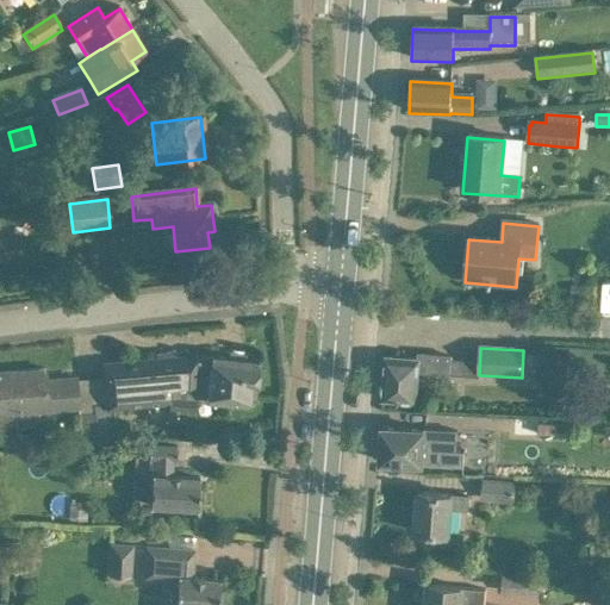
[(94,415),(97,444),(113,443),(111,413),(169,409),(168,416),(194,418),(195,401),(249,406),(249,400),(255,400),(259,363),(212,359),(212,356),(104,367),(105,379),(91,380),(94,415)]
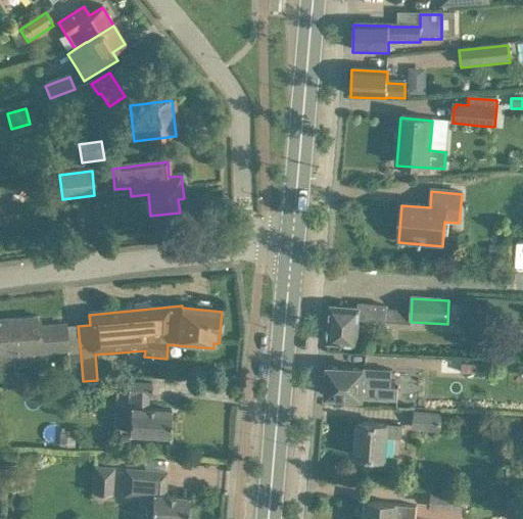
[(359,310),(331,308),(329,331),(326,332),(325,340),(328,341),(328,344),(357,346),(359,321),(398,324),(399,312),(386,311),(386,309),(359,305),(359,310)]
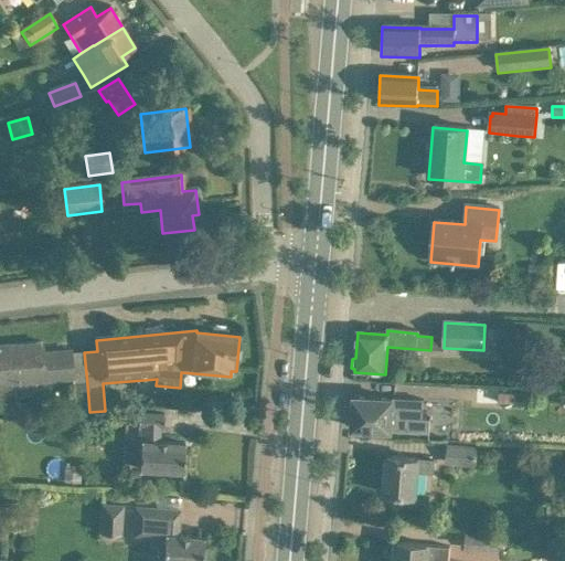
[(10,348),(16,399),(32,397),(31,384),(73,381),(75,413),(89,412),(87,384),(84,352),(43,356),(42,345),(10,348)]
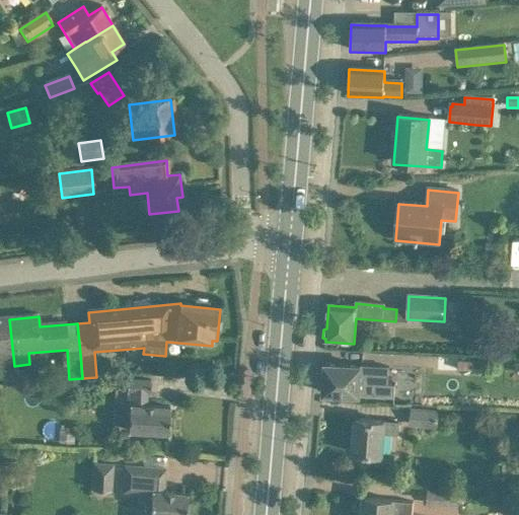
[(4,384),(15,383),(14,373),(13,373),(13,366),(14,366),(9,319),(0,319),(0,368),(1,375),(3,374),(4,384)]
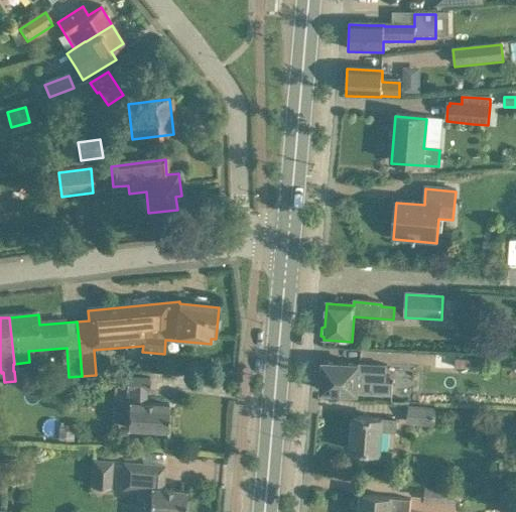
[(468,356),(432,354),(432,370),(468,371),(468,356)]
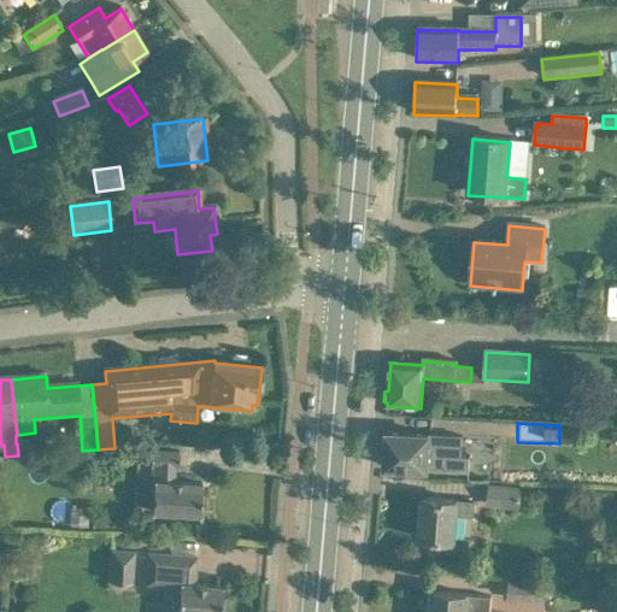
[(382,440),(382,447),(386,448),(385,469),(460,474),(466,474),(469,474),(470,459),(462,458),(462,439),(428,437),(387,435),(387,439),(382,440)]
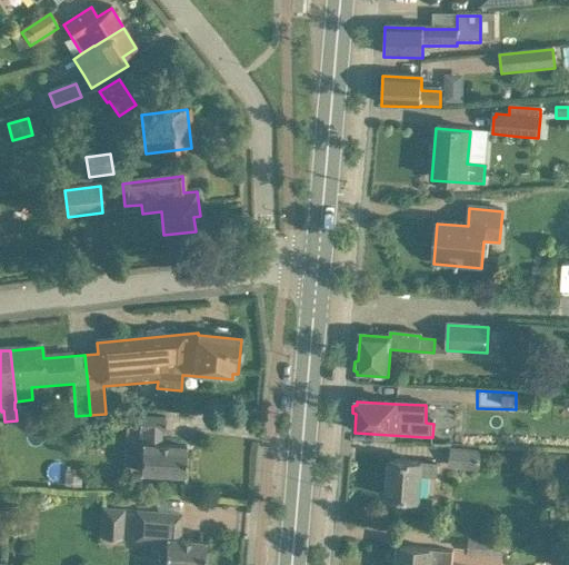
[(16,409),(17,420),(27,419),(26,409),(16,409)]
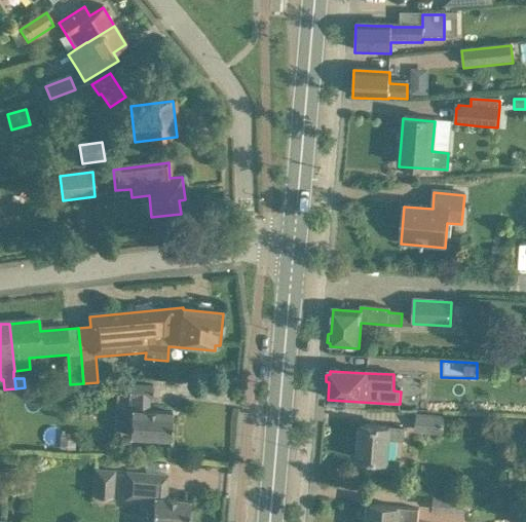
[(129,386),(128,399),(133,399),(132,411),(130,411),(129,439),(171,441),(172,414),(141,412),(142,400),(152,400),(153,387),(129,386)]
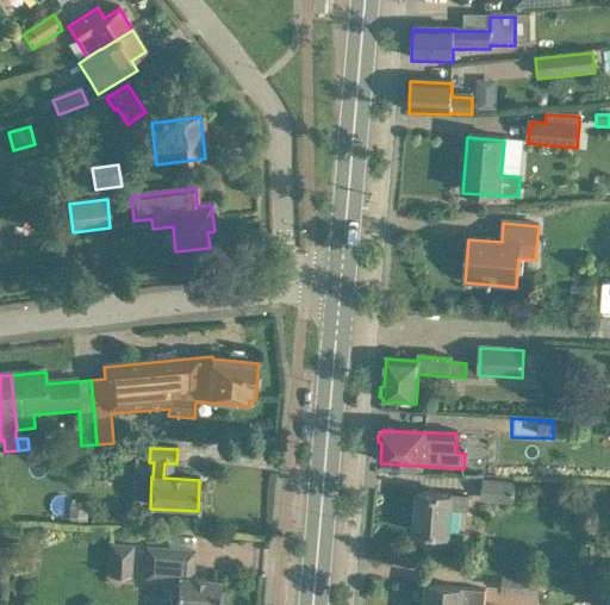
[(484,484),(483,500),(512,504),(515,486),(484,484)]
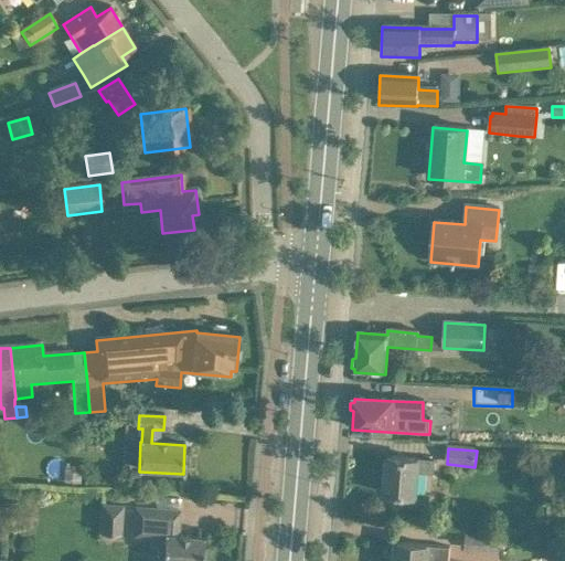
[(418,462),(409,461),(387,458),(384,496),(415,499),(417,474),(433,475),(434,463),(418,462)]
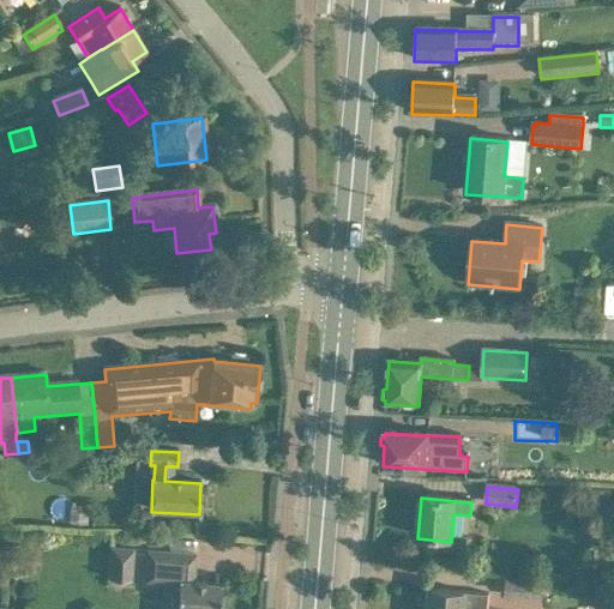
[(70,507),(68,525),(86,526),(88,508),(70,507)]
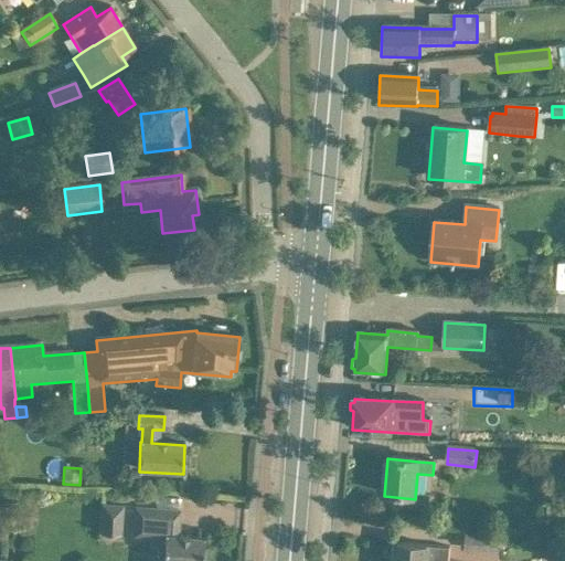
[(3,504),(2,522),(18,524),(18,505),(3,504)]
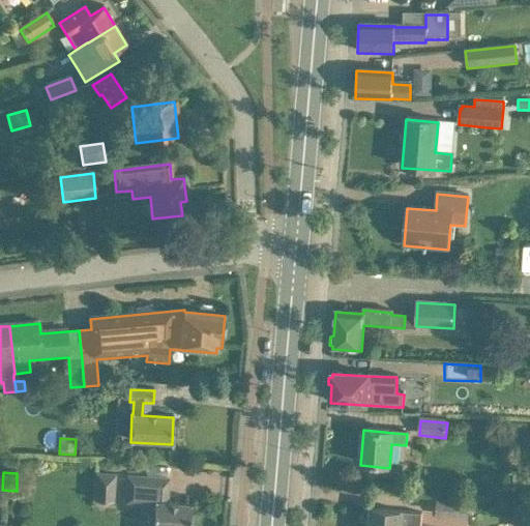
[(95,474),(93,501),(114,502),(116,475),(95,474)]
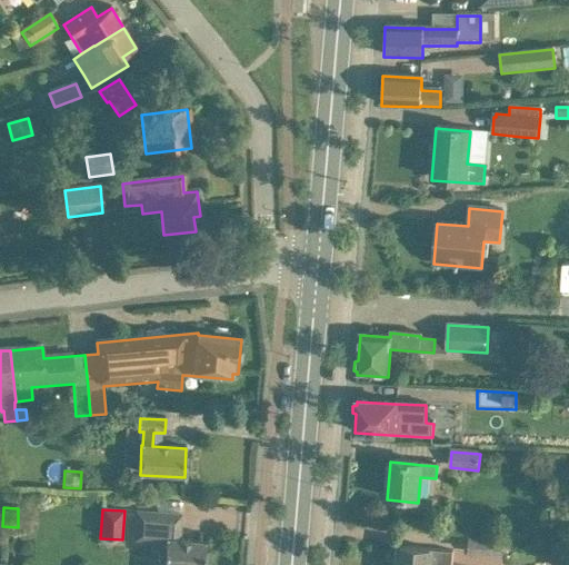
[(135,512),(132,543),(165,545),(162,564),(202,564),(206,542),(179,539),(180,515),(157,514),(135,512)]
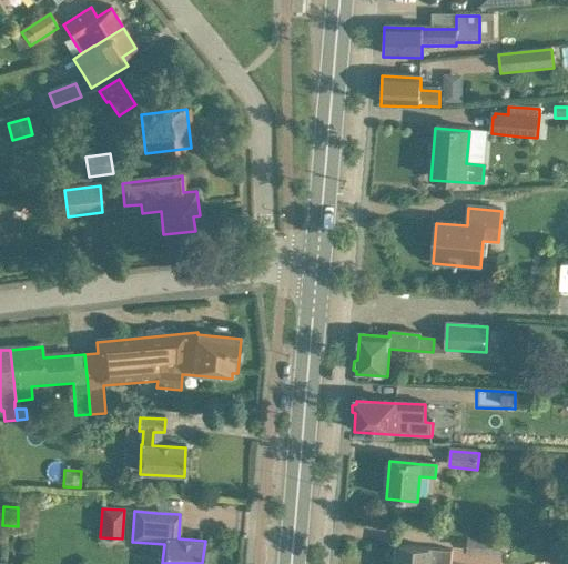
[(469,537),(469,553),(503,554),(503,539),(469,537)]
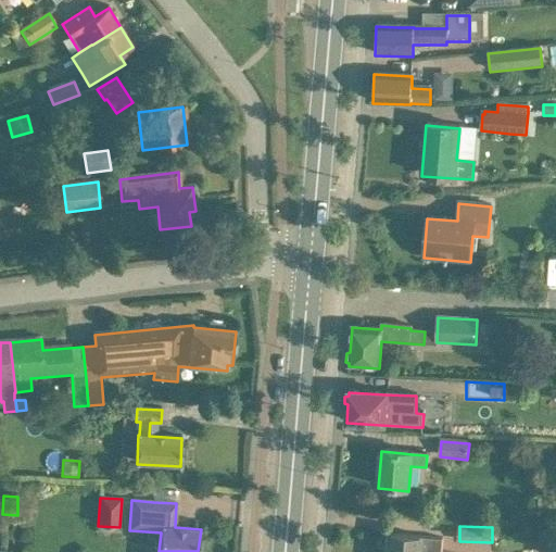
[(555,532),(540,532),(539,549),(555,550),(555,532)]
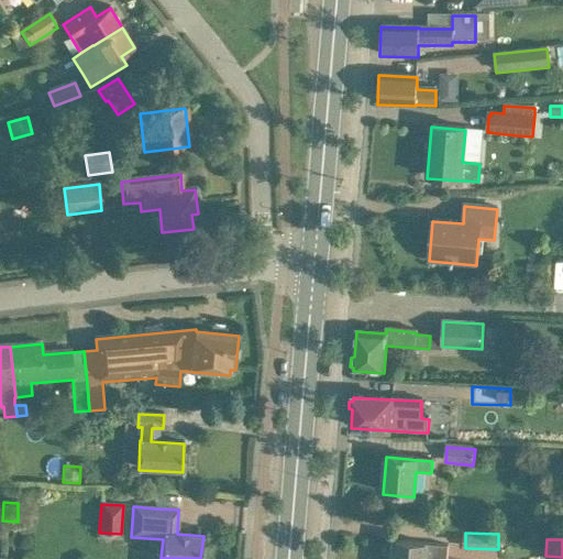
[(396,543),(394,558),(446,558),(448,547),(418,545),(396,543)]
